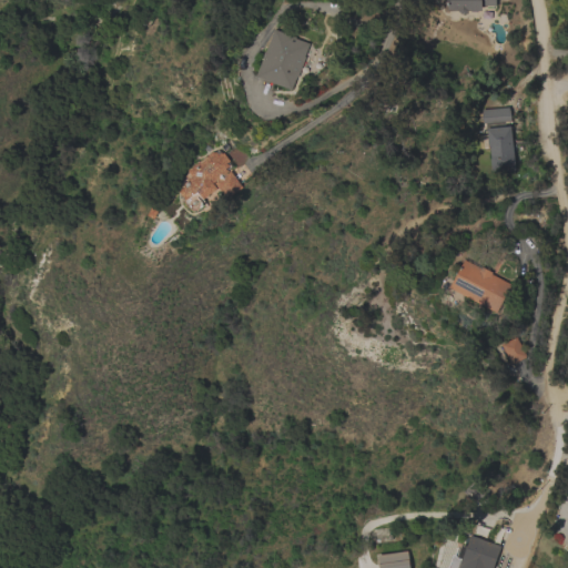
[(482,6),(482,10),(478,10),(477,11),(470,11),(470,10),(467,10),(467,11),(466,13),(460,13),(458,11),(458,10),(447,10),(447,0),(496,0),(496,6),(482,6)]
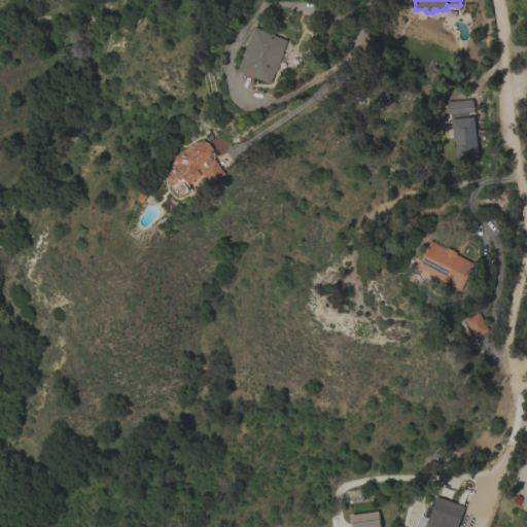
[(256,27),(276,34),(276,35),(288,40),(283,53),(285,53),(278,71),(276,71),(272,83),(239,70),(256,27)]
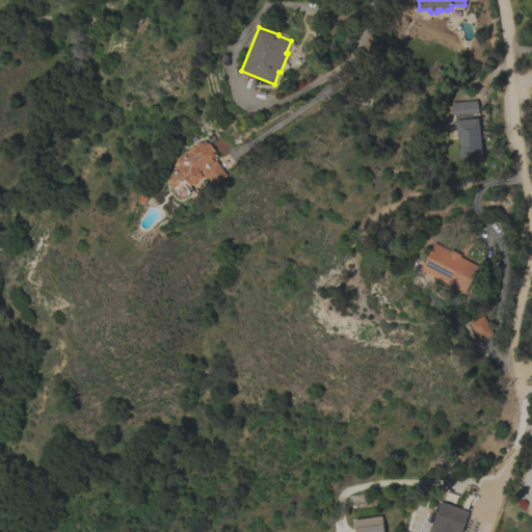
[(449,139),(448,127),(457,126),(456,116),(453,116),(452,103),(477,100),(479,113),(475,114),(475,118),(478,118),(482,159),(460,161),(459,148),(460,148),(459,138),(449,139)]
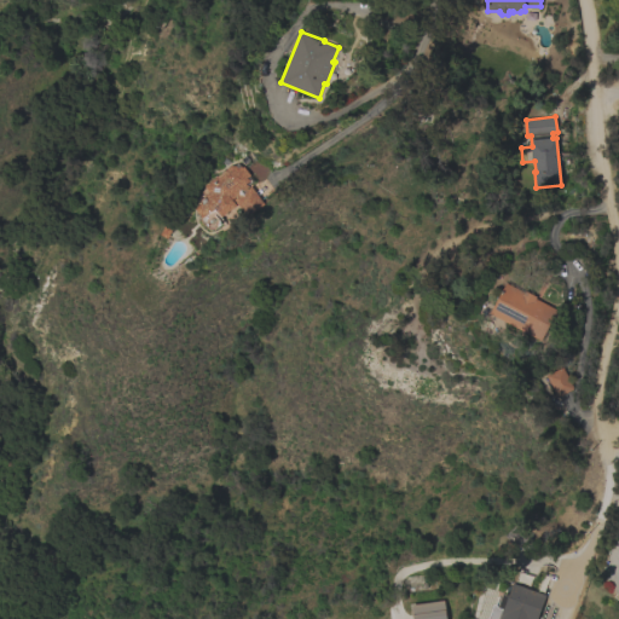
[(265,204),(248,218),(235,200),(238,197),(237,196),(232,200),(237,206),(223,218),(219,213),(217,215),(224,224),(217,229),(210,229),(209,227),(207,226),(202,220),(203,219),(196,208),(201,204),(200,202),(200,200),(203,196),(204,197),(210,192),(206,186),(232,165),(235,167),(236,166),(238,168),(241,166),(242,168),(244,167),(250,175),(248,178),(250,181),(247,184),(250,187),(252,186),(265,204)]
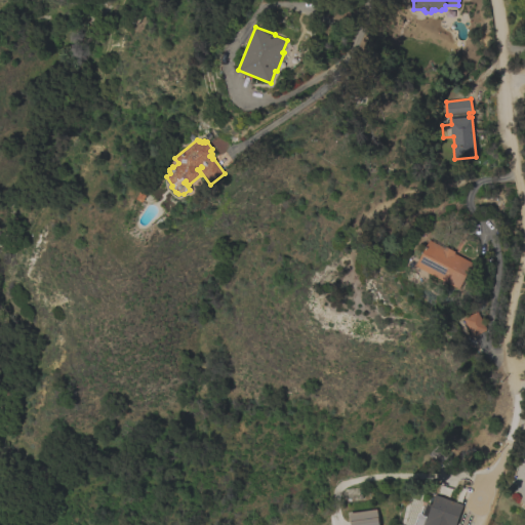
[(416,266),(430,240),(445,247),(446,246),(456,251),(455,253),(474,263),(460,289),(416,266)]
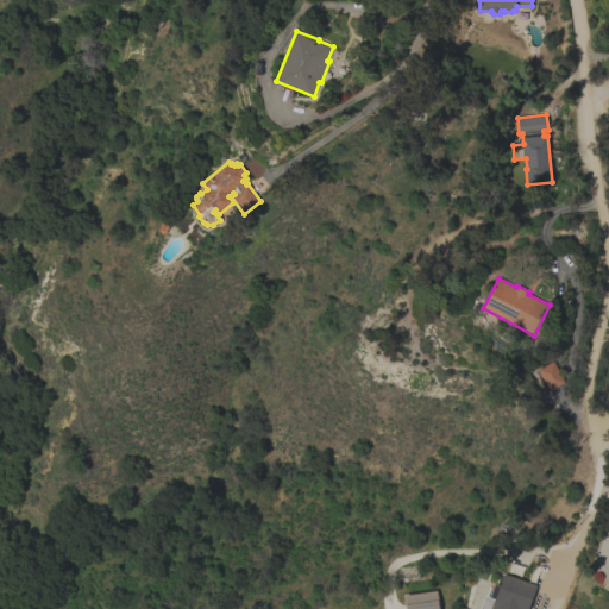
[(539,370),(554,362),(565,382),(550,390),(539,370)]
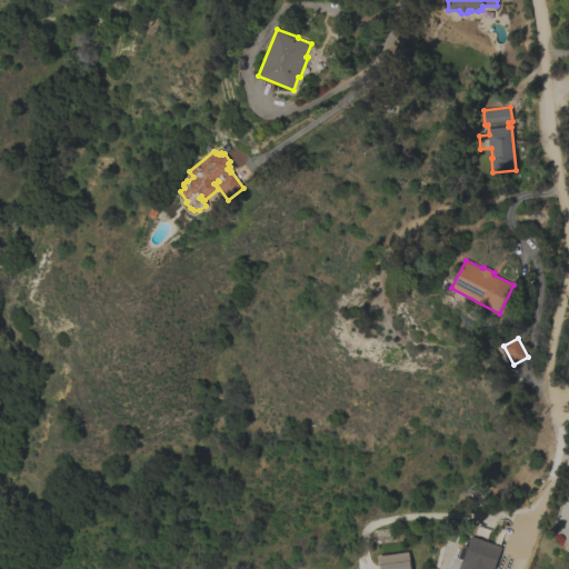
[(449,568),(453,556),(458,557),(462,546),(468,548),(471,537),(472,537),(473,536),(488,540),(488,542),(501,547),(493,568),(449,568)]
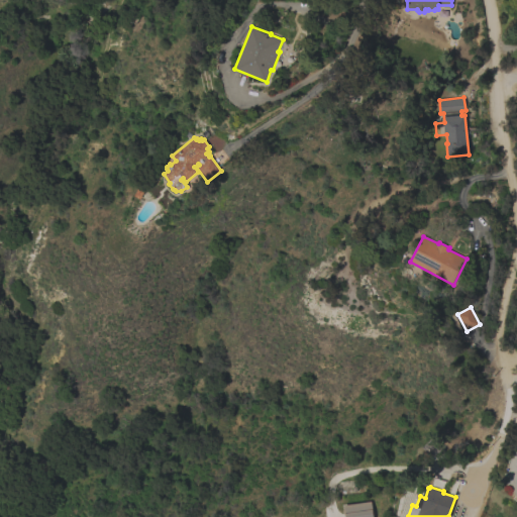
[(371,501),(373,516),(344,516),(343,505),(371,501)]
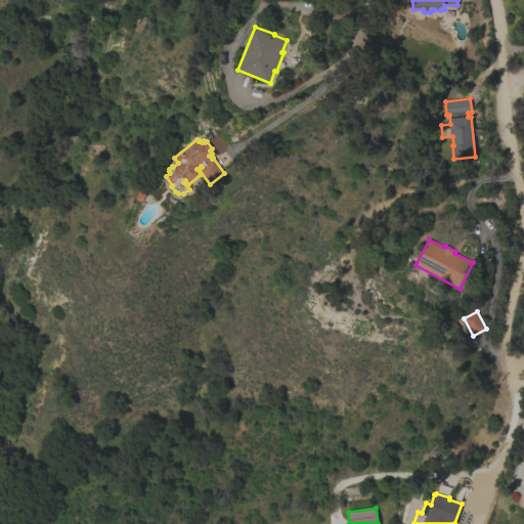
All buildings are outlined.
